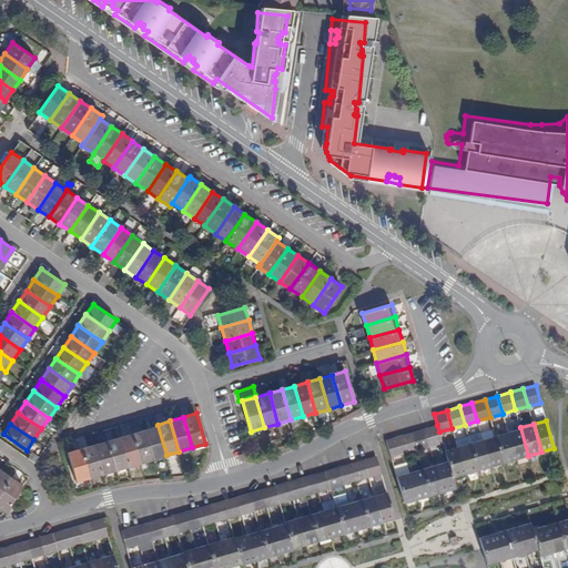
[(158,425),(144,428),(153,458),(166,455),(158,425)]
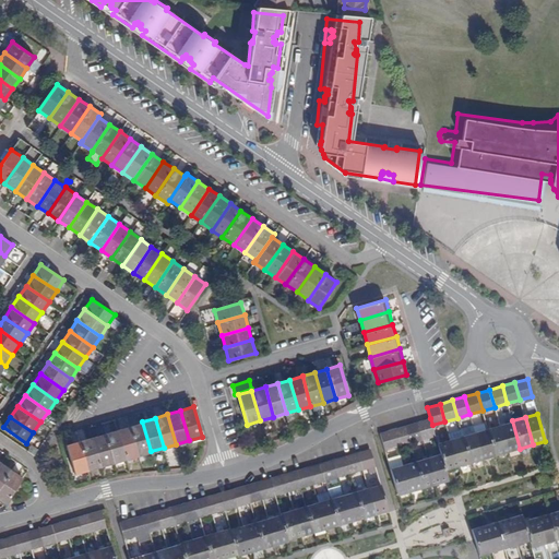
[(423,440),(436,436),(432,425),(430,418),(417,423),(423,440)]
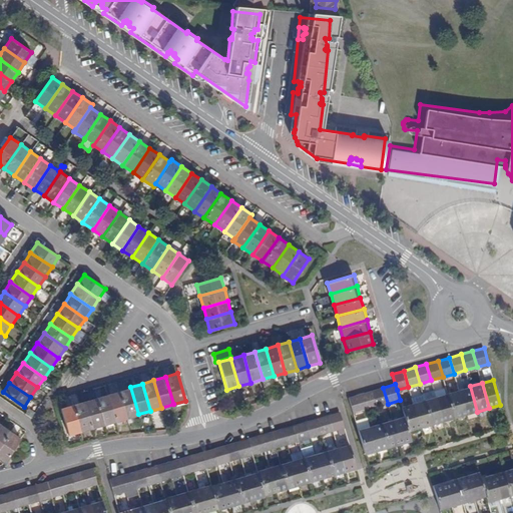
[(470,386),(459,390),(466,415),(477,412),(470,386)]
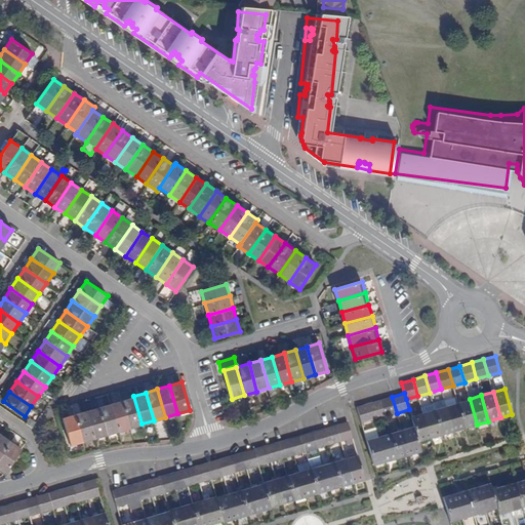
[(133,396),(122,400),(130,428),(142,423),(133,396)]
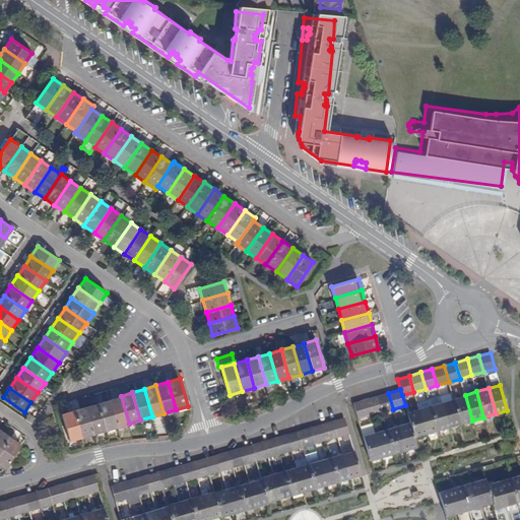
[(382,412),(393,409),(388,393),(377,396),(382,412)]
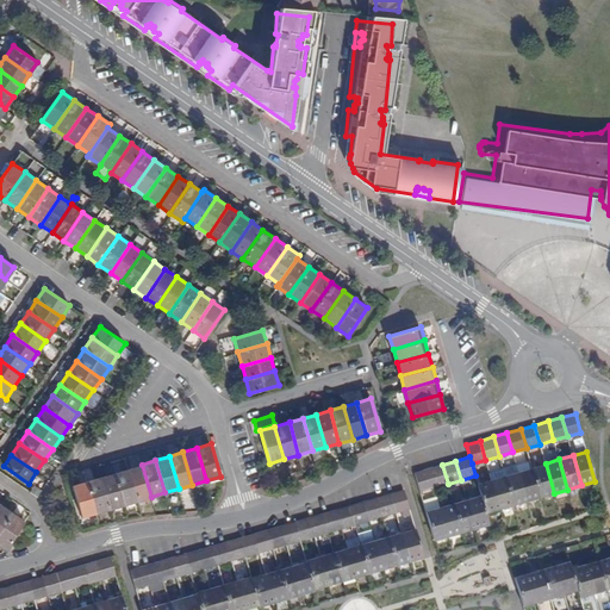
[(546,464),(531,467),(541,497),(554,493),(546,464)]
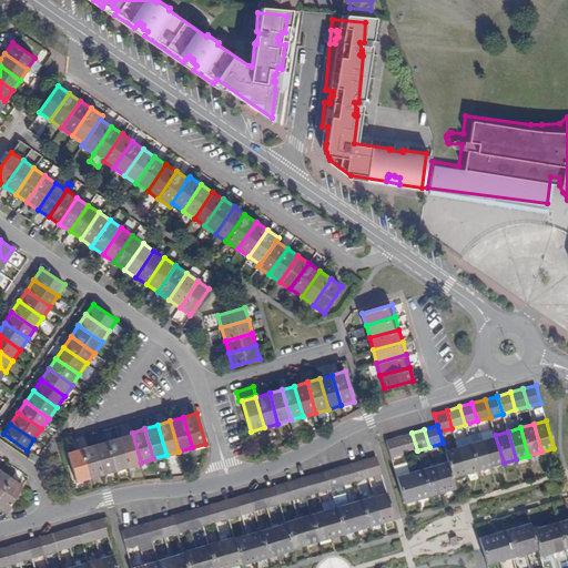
[(132,433),(119,436),(128,466),(141,463),(132,433)]
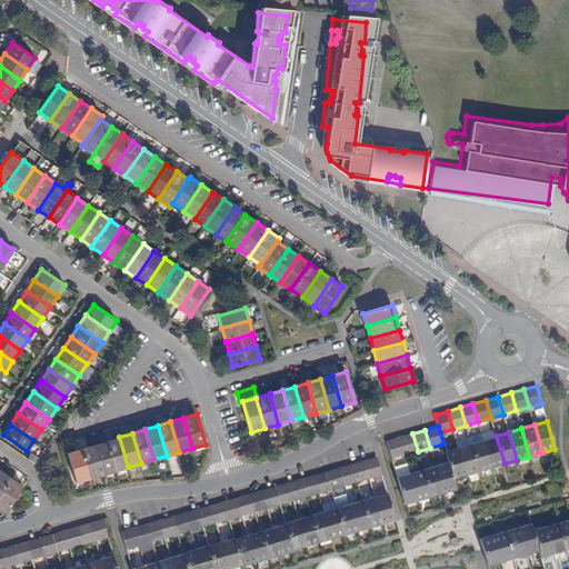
[(405,455),(418,451),(412,433),(399,437),(405,455)]
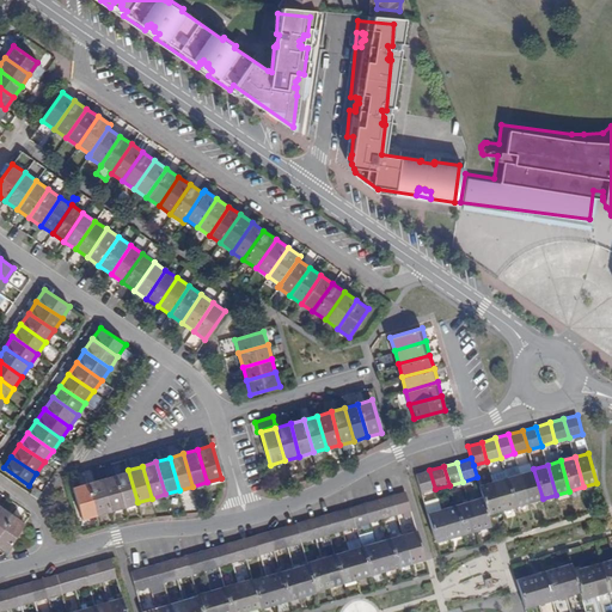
[(533,469),(519,472),(528,503),(543,499),(533,469)]
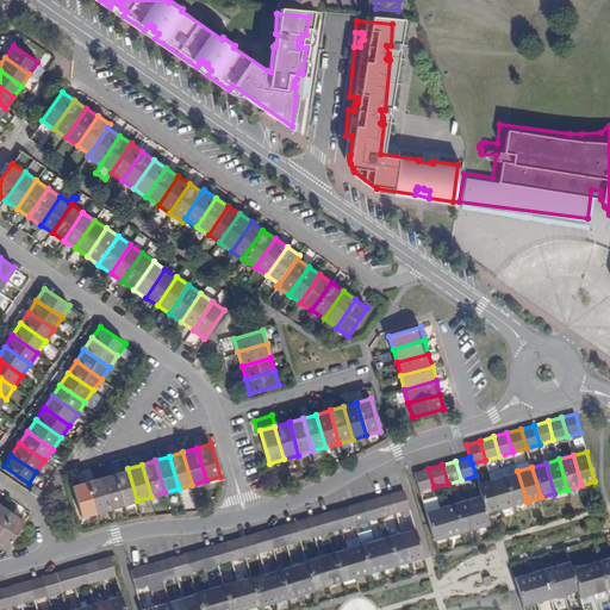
[(128,468),(113,472),(123,505),(137,500),(128,468)]
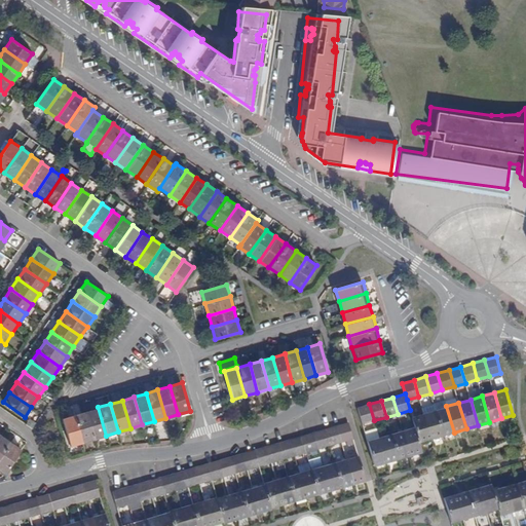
[(363,423),(374,420),(369,404),(358,408),(363,423)]
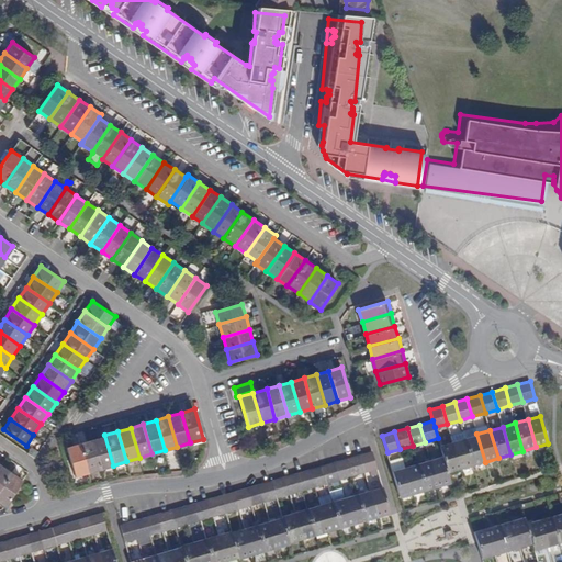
[(476,434),(464,438),(472,465),(485,462),(476,434)]
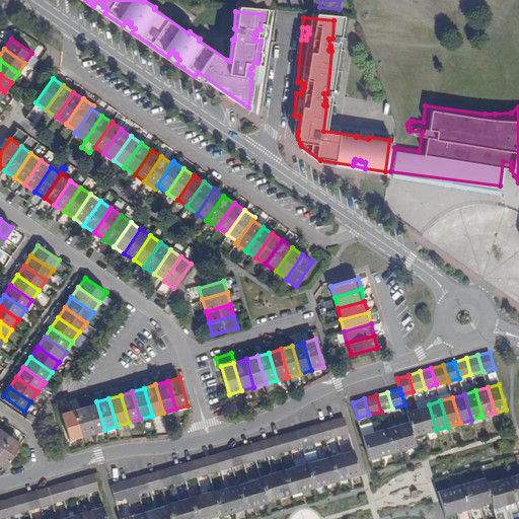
[(96,401),(85,405),(93,433),(104,430),(96,401)]
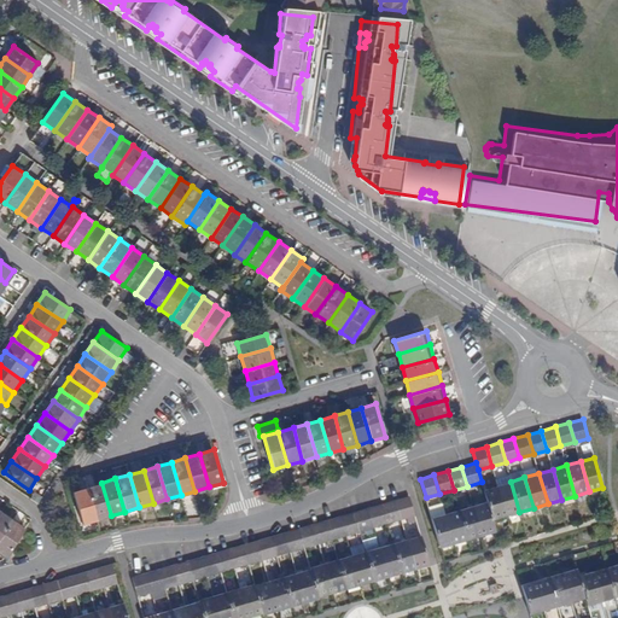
[(511,482),(497,485),(506,516),(519,512),(511,482)]
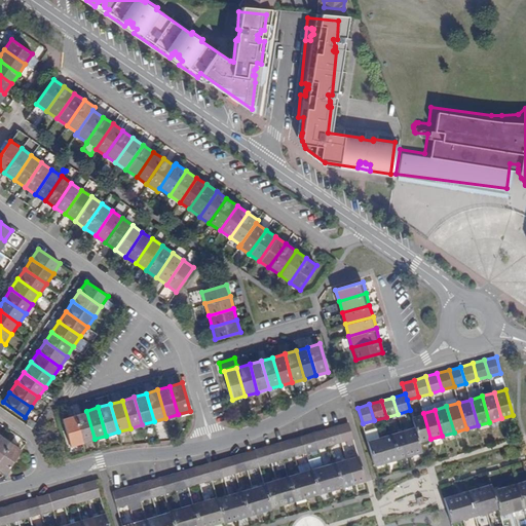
[(86,411),(74,414),(82,442),(95,439),(86,411)]
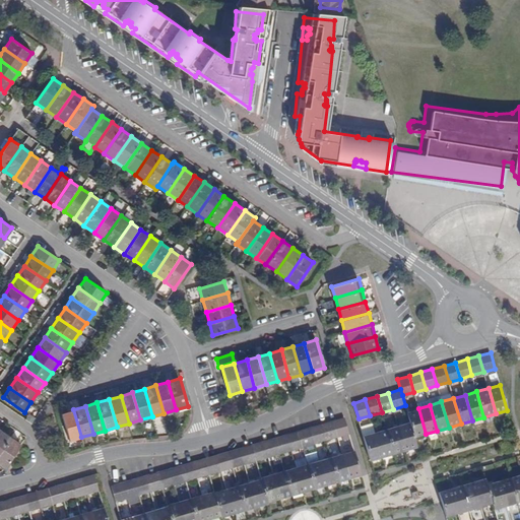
[(413,438),(426,434),(418,408),(406,411),(409,421),(413,438)]
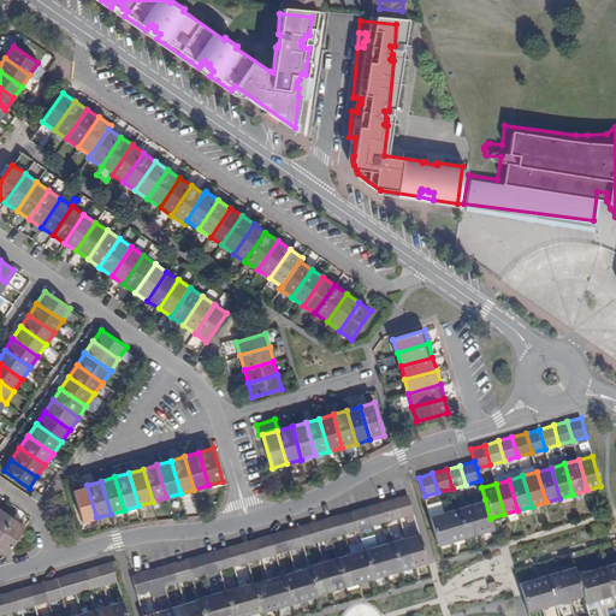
[(82,522),(96,517),(87,485),(73,489),(82,522)]
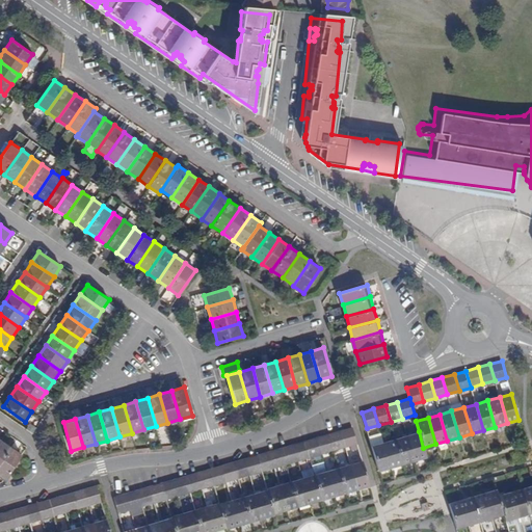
[(345,448),(357,444),(352,427),(340,430),(345,448)]
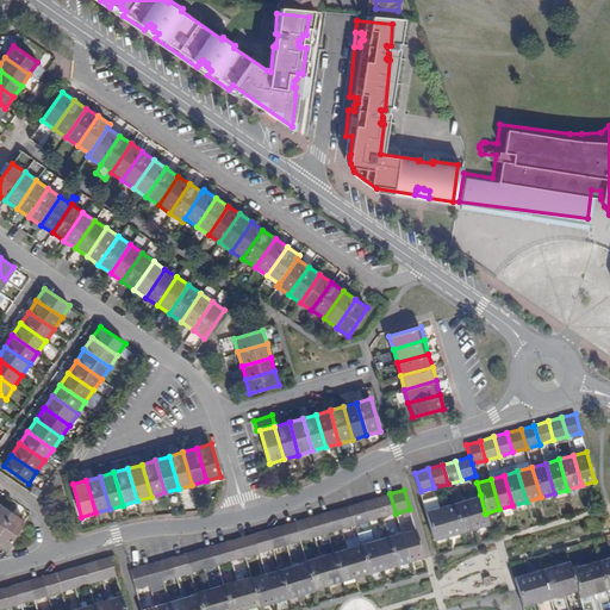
[(383,517),(396,514),(390,493),(377,498),(383,517)]
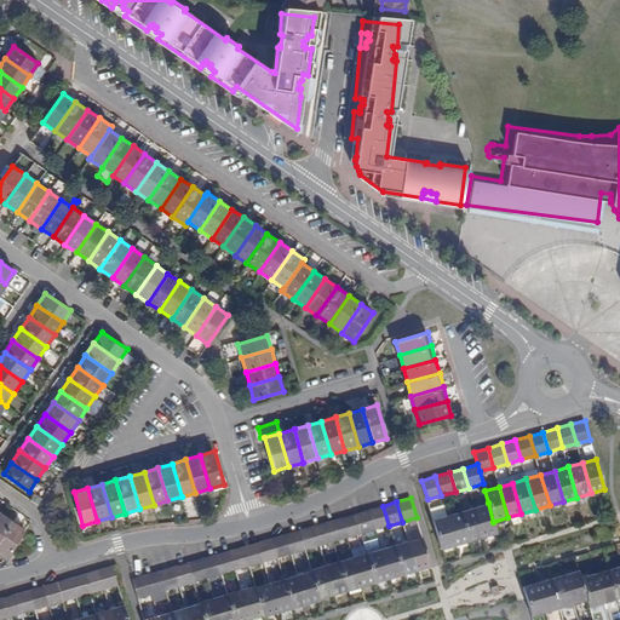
[(488,503),(474,507),(483,538),(497,533),(493,522),(488,503)]
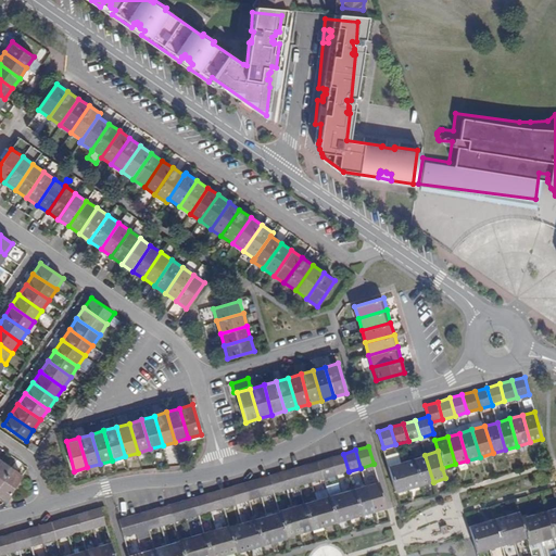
[(390,464),(401,460),(399,453),(388,455),(390,464)]
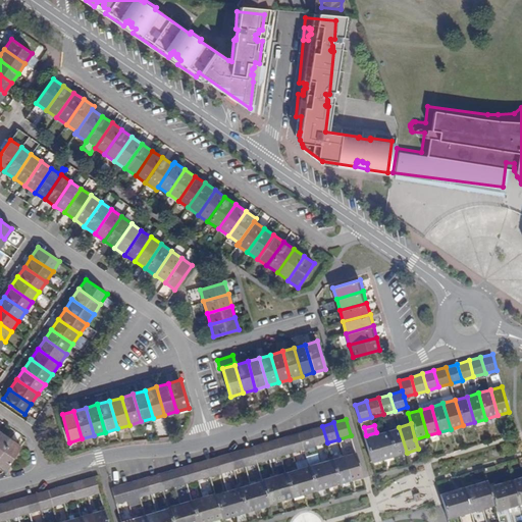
[(316,446),(327,442),(322,426),(311,429),(316,446)]
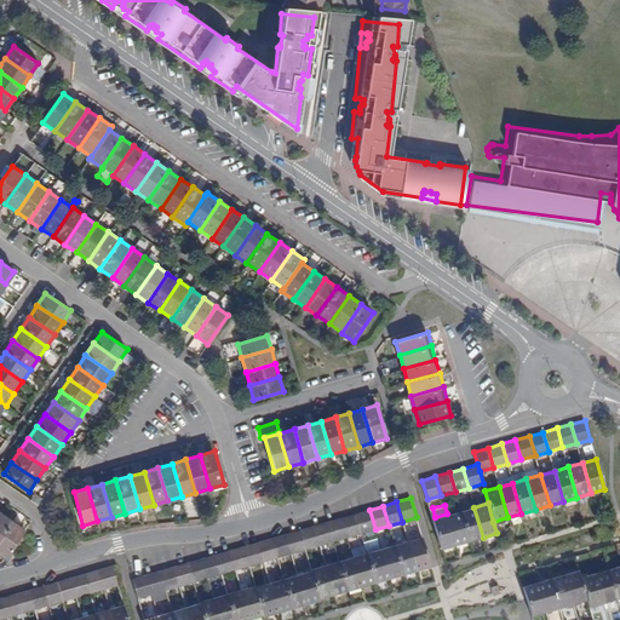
[(474,507),(460,511),(469,541),(483,538),(474,507)]
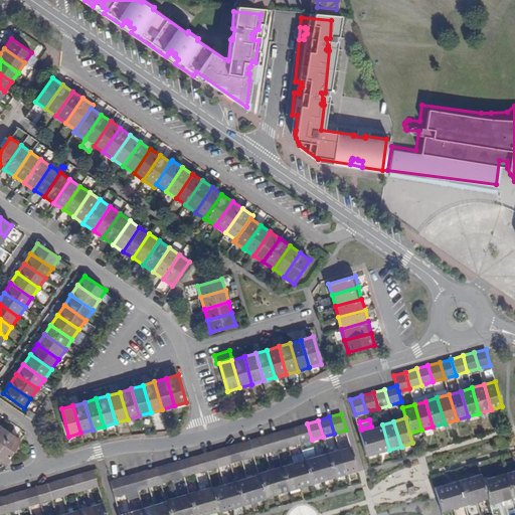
[(300,443),(312,440),(307,423),(296,426),(300,443)]
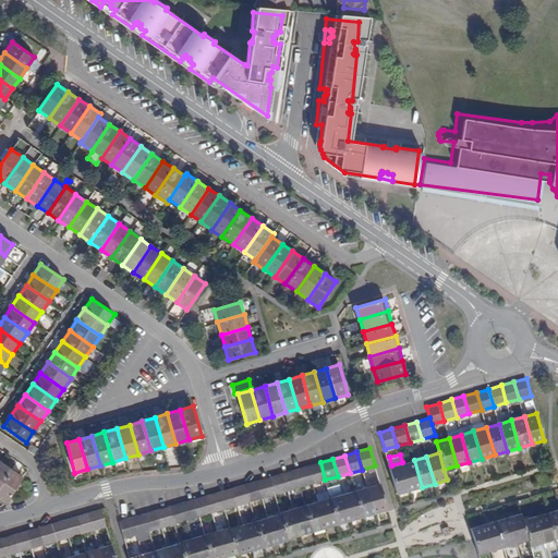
[(414,460),(402,463),(410,490),(422,487),(414,460)]
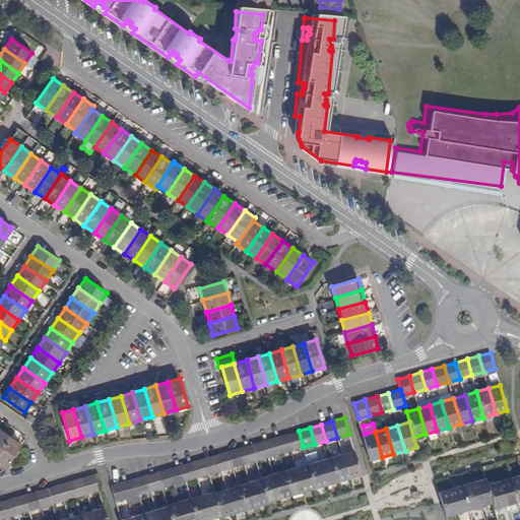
[(0,431),(0,452),(11,437),(1,430),(0,431)]
